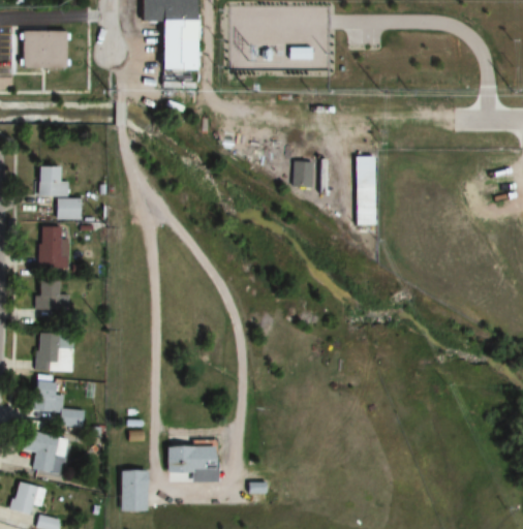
[(194,0),(141,0),(141,21),(159,21),(159,68),(195,68),(194,0)]
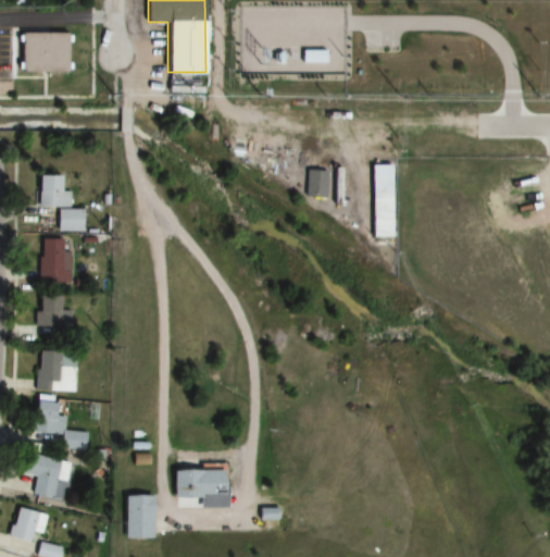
[(276,34),(276,20),(259,20),(259,34),(276,34)]
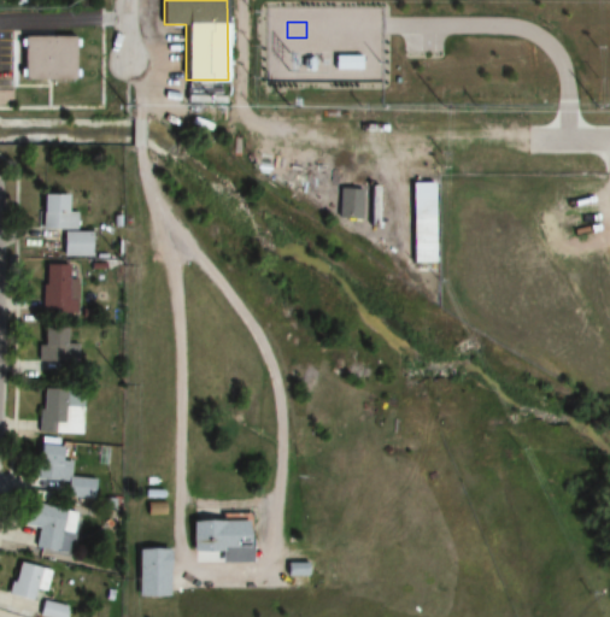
[(24,80),(76,80),(76,36),(24,36),(24,80)]
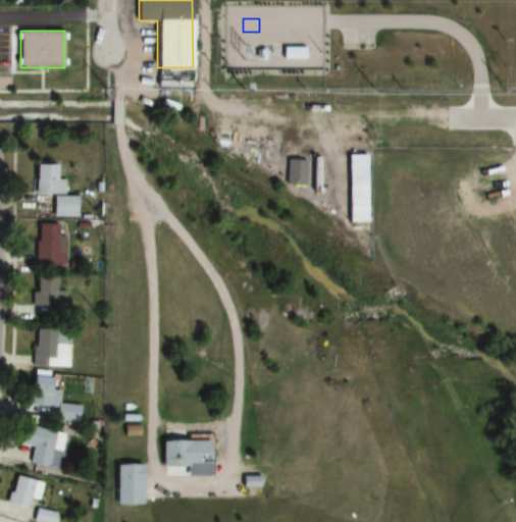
[(352,221),(372,221),(372,155),(351,155),(352,221)]
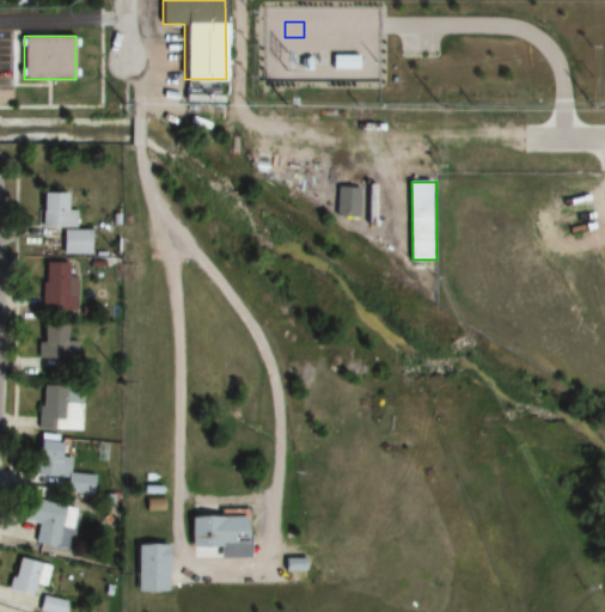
[(365,187),(340,187),(340,218),(365,218),(365,187)]
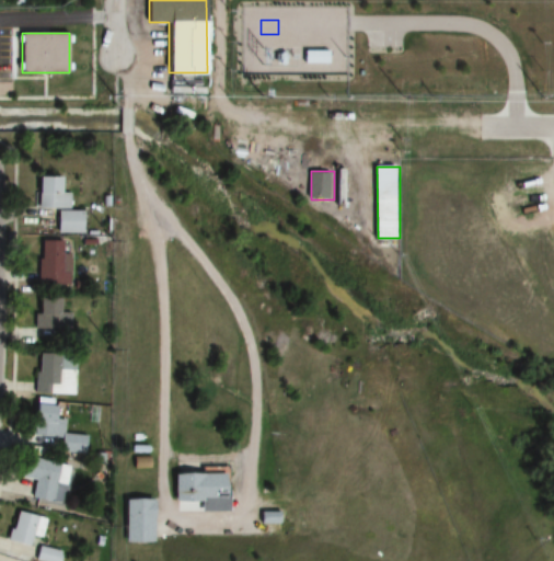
[(39,175),(39,209),(61,209),(60,233),(85,233),(85,210),(73,210),(73,193),(61,193),(61,175),(39,175)]
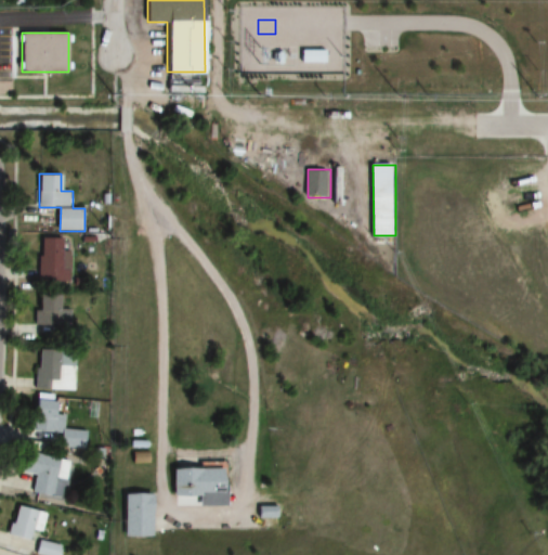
[(74,281),(74,249),(65,249),(65,236),(42,237),(42,282),(74,281)]
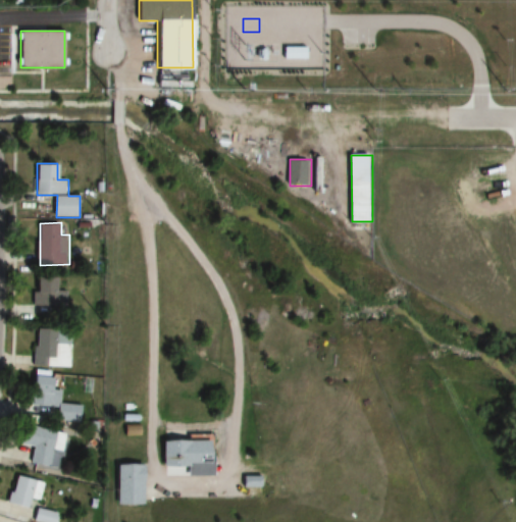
[(59,290),(59,276),(37,276),(37,306),(68,306),(68,290),(59,290)]
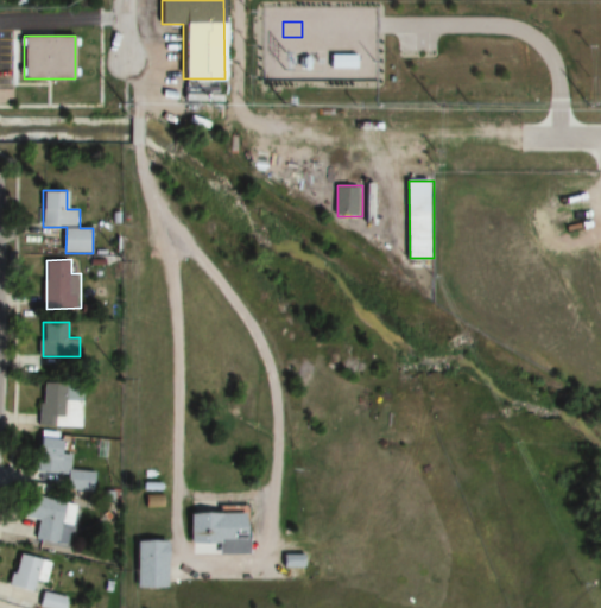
[(44,381),(44,428),(84,428),(84,381),(44,381)]
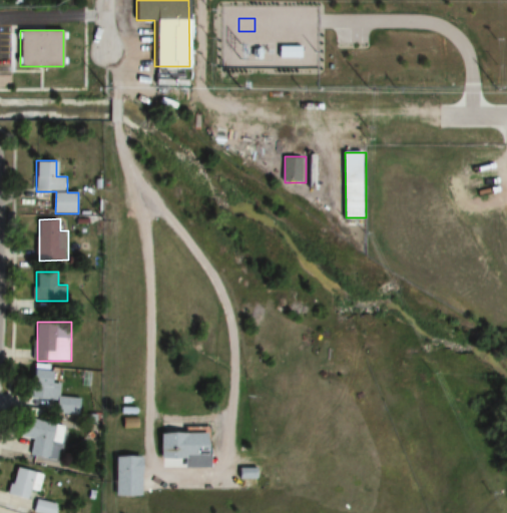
[(83,398),(62,397),(63,384),(52,383),(53,367),(36,365),(32,409),(82,413),(83,398)]
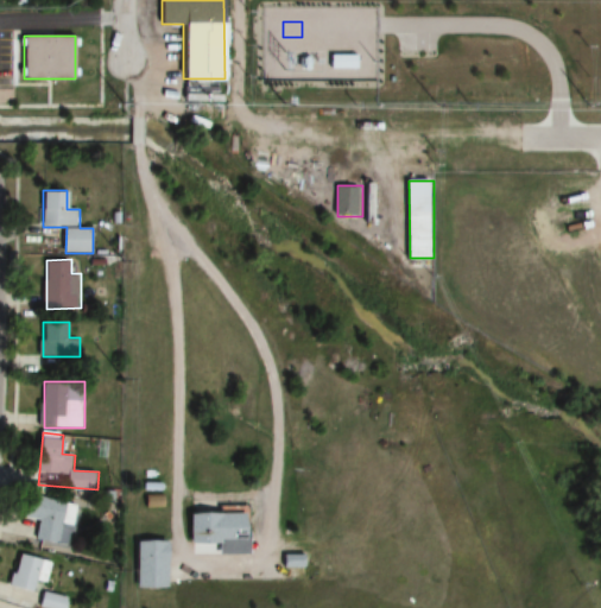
[(80,504),(33,496),(30,519),(43,520),(40,542),(74,546),(80,504)]
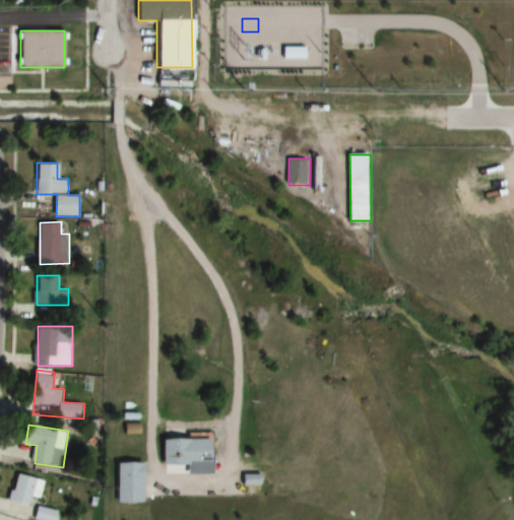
[(165,437),(165,466),(186,466),(186,474),(216,473),(215,437),(165,437)]
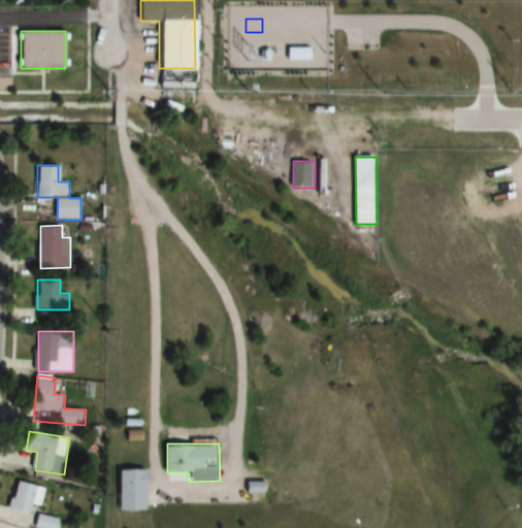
[(122,469),(122,510),(148,510),(148,469),(122,469)]
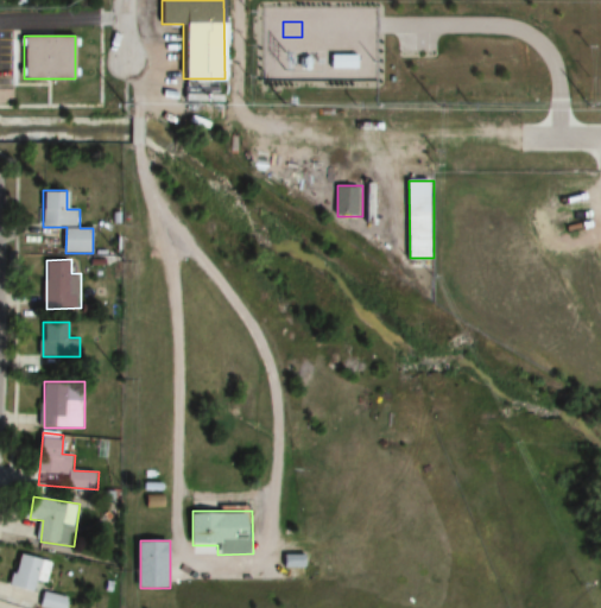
[(37,593),(40,581),(49,583),(55,564),(24,553),(13,584),(37,593)]
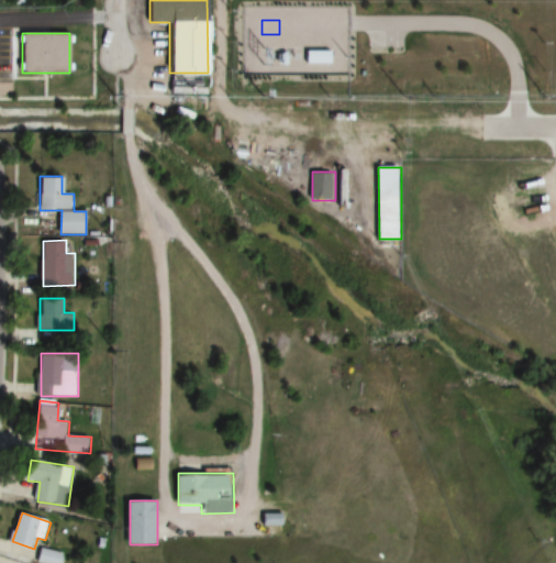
[(43,562),(66,562),(66,550),(43,550),(43,562)]
